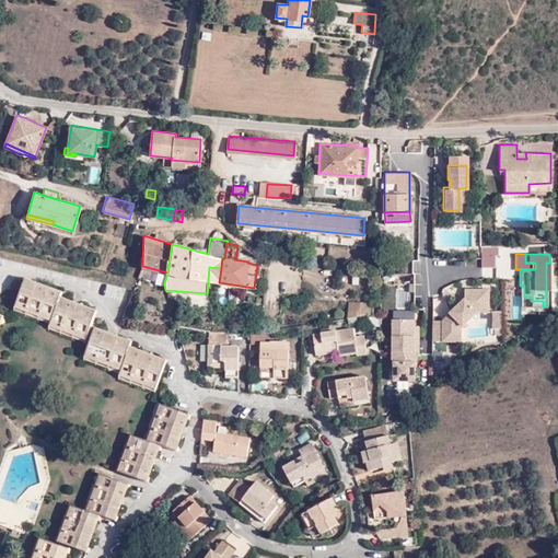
[(208,281),(219,282),(221,268),(209,267),(208,281)]
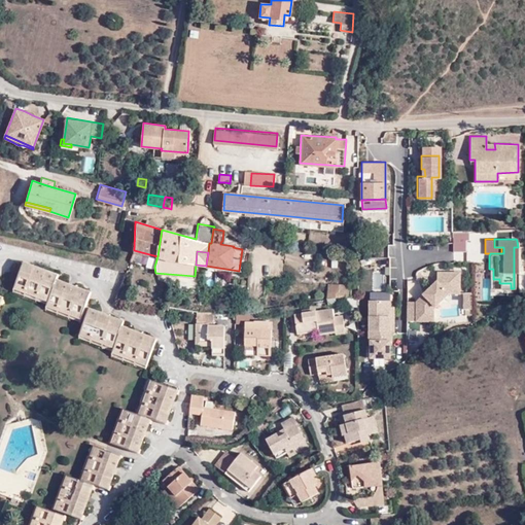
[(23,259),(13,283),(25,287),(36,291),(48,295),(46,300),(58,304),(69,309),(80,313),(89,290),(84,288),(83,289),(59,280),(60,279),(56,277),(57,272),(53,271),(51,273),(26,264),(27,261),(23,259)]
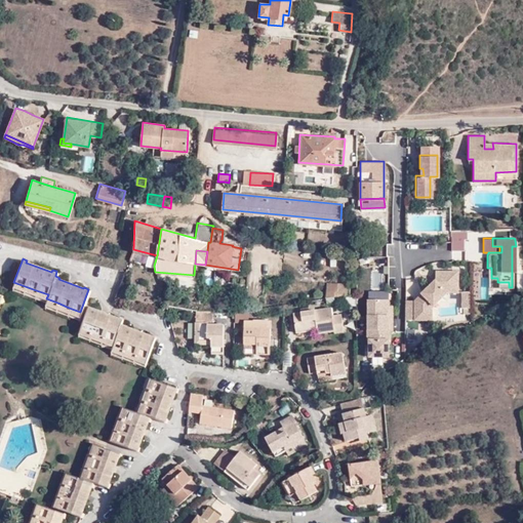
[(25,286),(13,282),(10,291),(22,295),(25,286)]
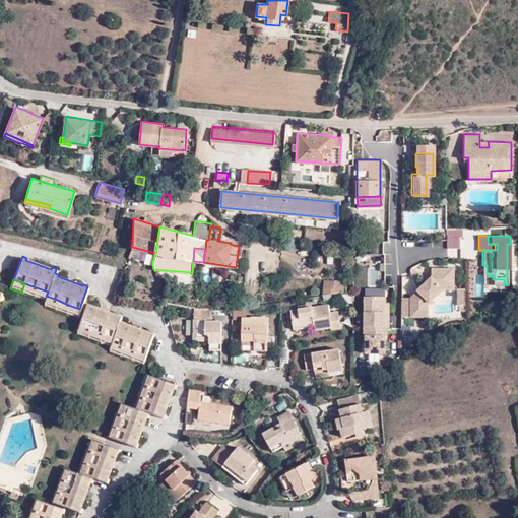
[(323,280),(322,294),(331,292),(331,286),(333,286),(333,280),(323,280)]
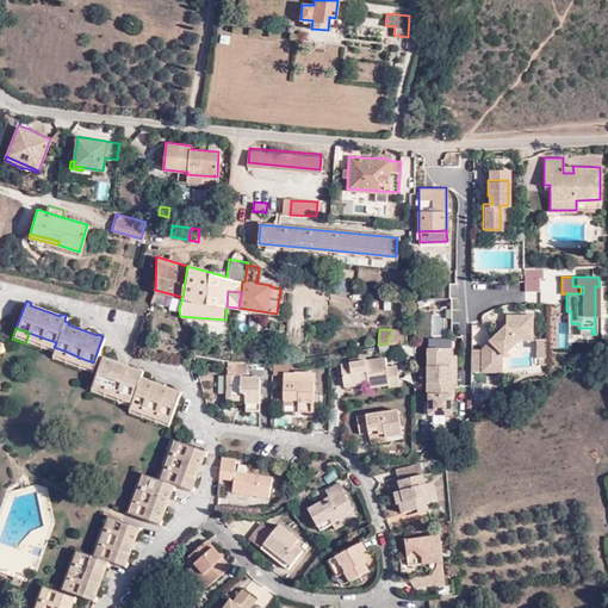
[(389,342),(405,340),(407,330),(391,329),(391,336),(389,336),(389,342)]
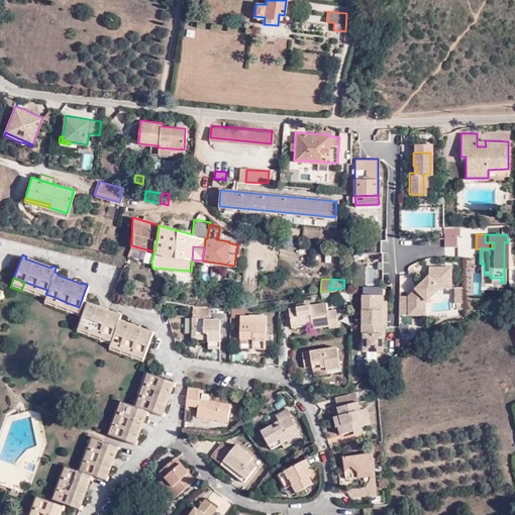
[(24,282),(21,291),(32,295),(35,286),(24,282)]
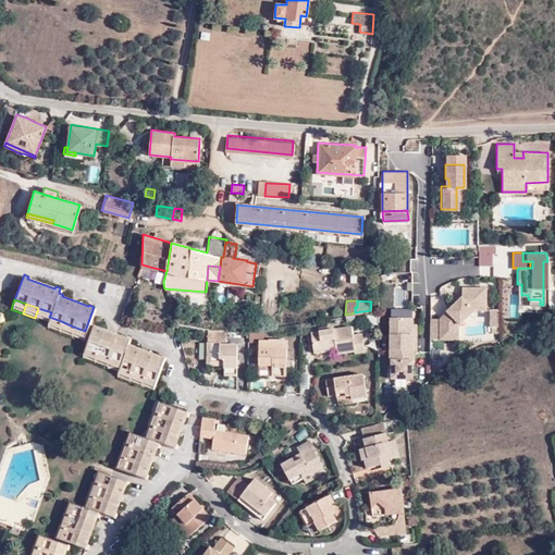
[(38,308),(35,318),(47,323),(49,317),(51,312),(38,308)]
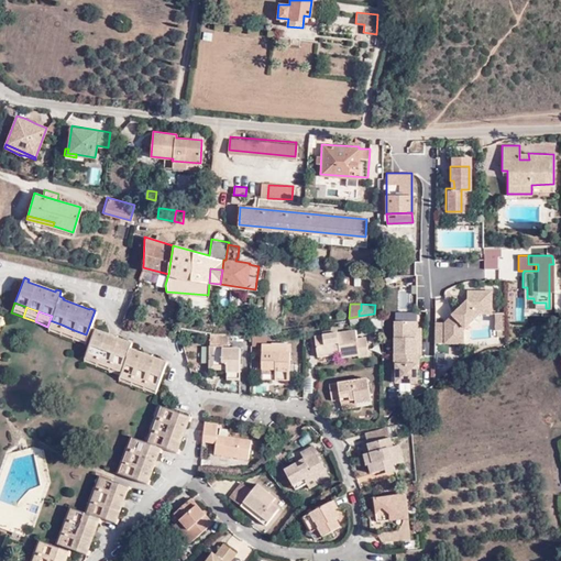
[(50,320),(47,327),(46,331),(58,336),(62,325),(50,320)]
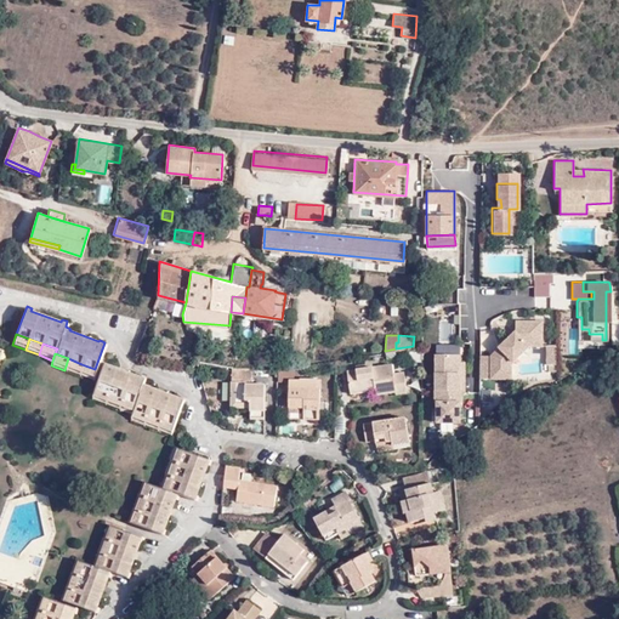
[(64,370),(78,375),(81,364),(68,358),(64,370)]
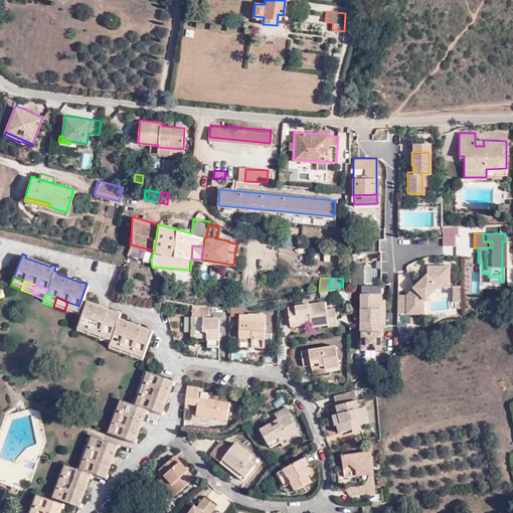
[(77,322),(88,326),(100,330),(112,334),(110,339),(120,342),(132,347),(143,351),(151,329),(146,327),(146,328),(122,319),(122,318),(118,316),(120,311),(115,310),(114,312),(90,303),(90,301),(86,299),(77,322)]
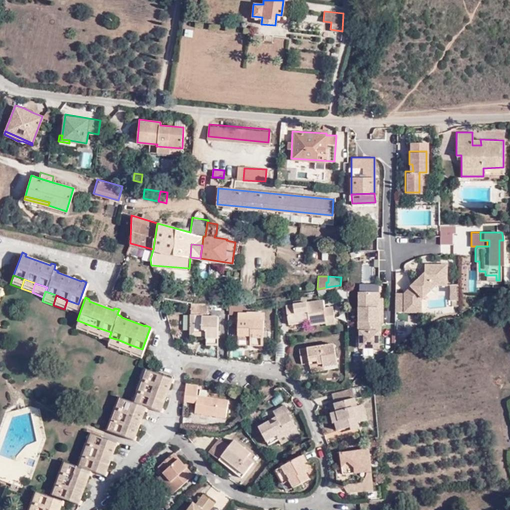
[(322,299),(306,302),(293,303),(285,304),(288,323),(309,321),(310,325),(326,322),(326,324),(335,323),(332,306),(323,307),(322,299)]
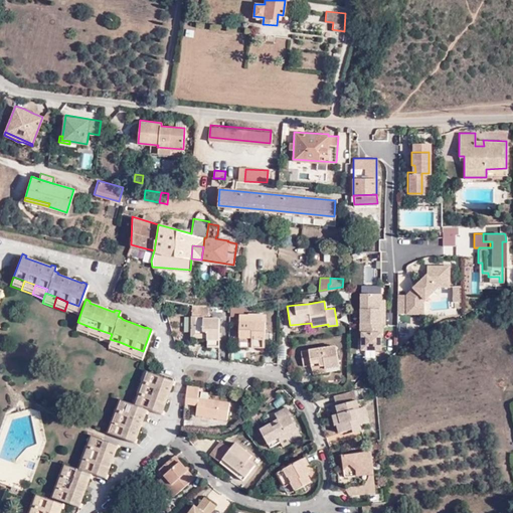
[(75,315),(78,306),(67,302),(64,311),(75,315)]
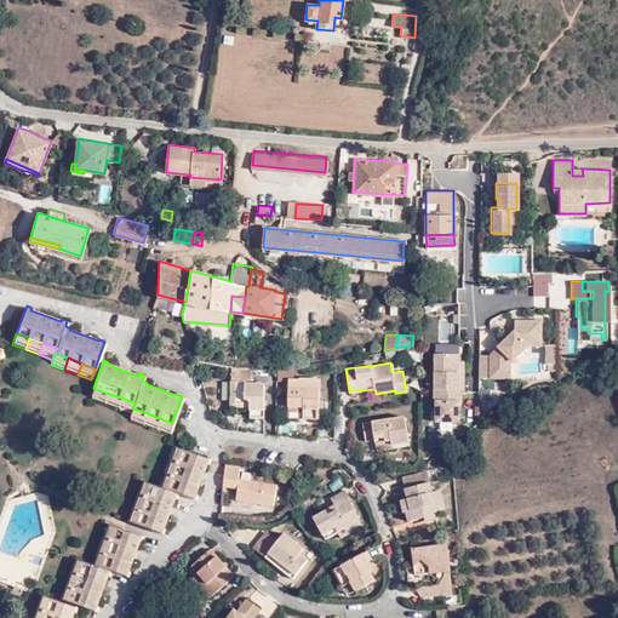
[(247,367),(242,366),(228,366),(228,406),(246,406),(246,417),(259,417),(261,383),(247,382),(247,367)]
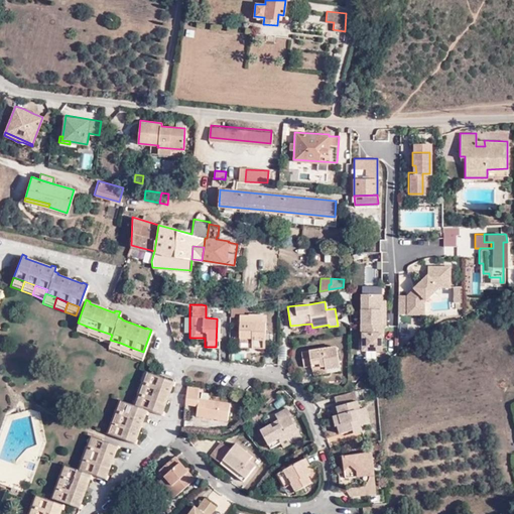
[(262,322),(262,313),(248,313),(248,314),(240,314),(239,338),(252,338),(252,343),(252,348),(264,348),(265,322),(262,322)]
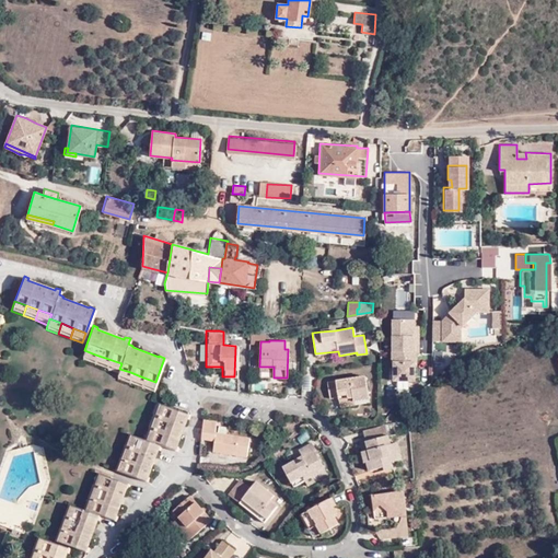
[(81,360),(92,364),(95,355),(84,350),(81,360)]
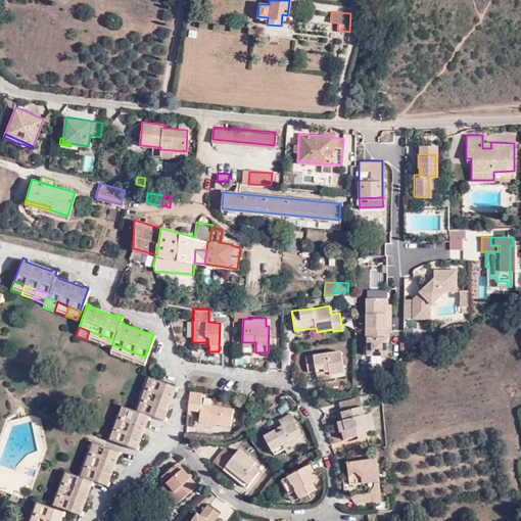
[(89,331),(86,340),(98,344),(101,335),(89,331)]
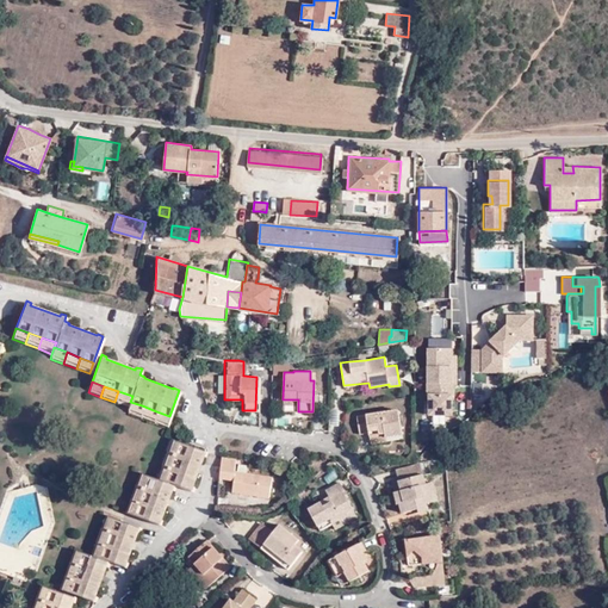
[(118,391),(115,402),(128,408),(130,402),(132,396),(118,391)]
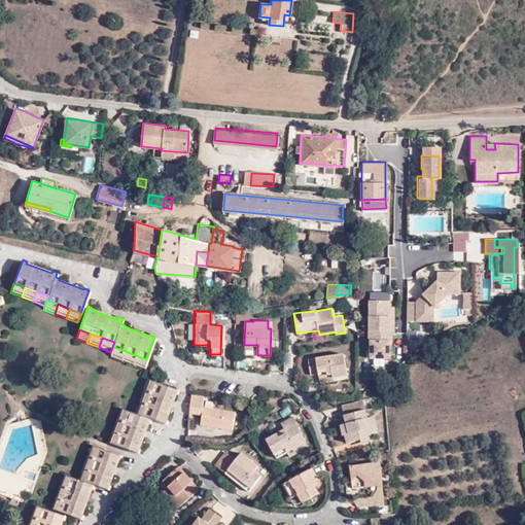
[(112,347),(110,352),(109,356),(119,360),(123,350),(112,347)]
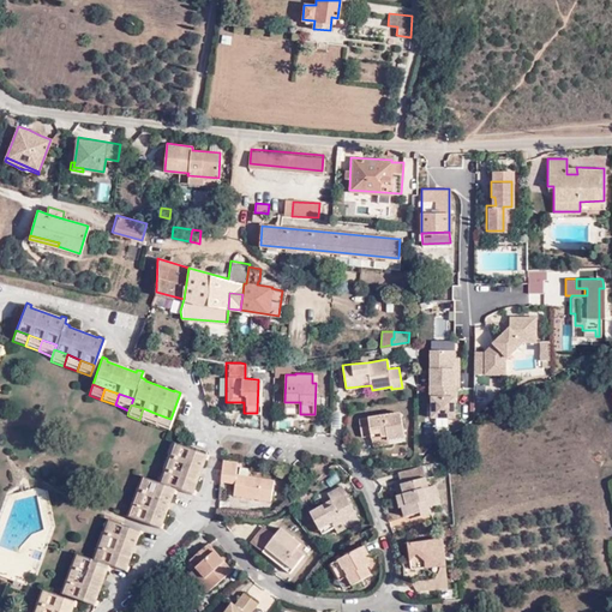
[(143,408),(139,420),(153,425),(157,414),(143,408)]
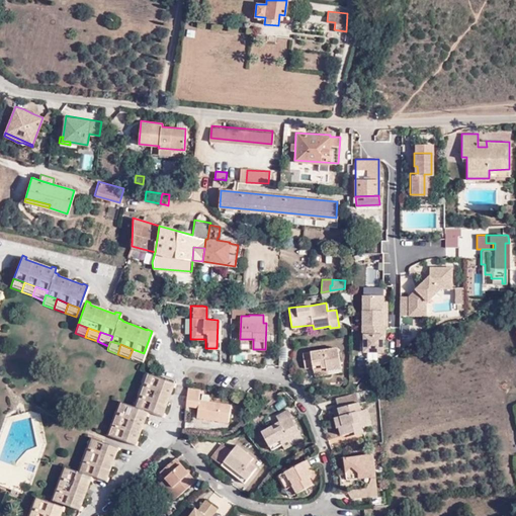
[(313,366),(314,369),(327,367),(327,370),(341,368),(338,347),(303,352),(305,368),(313,366)]
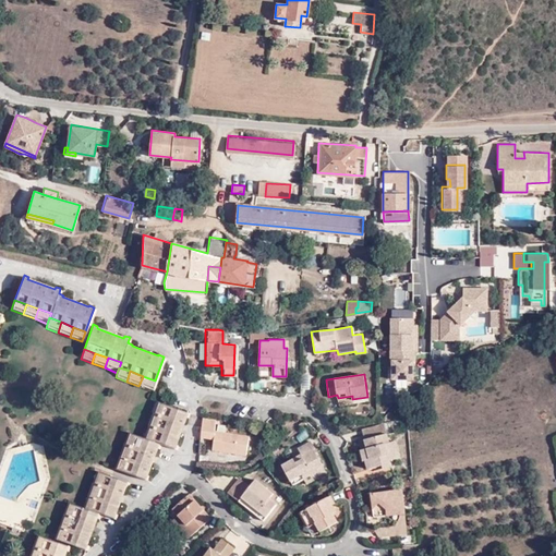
[(152,391),(155,381),(143,376),(139,386),(152,391)]
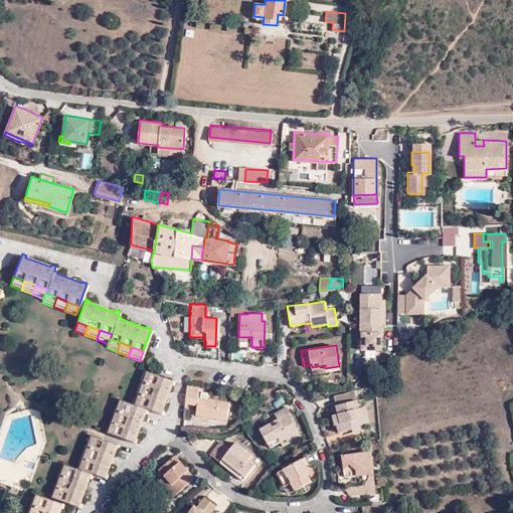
[(147,382),(151,372),(142,368),(138,379),(147,382)]
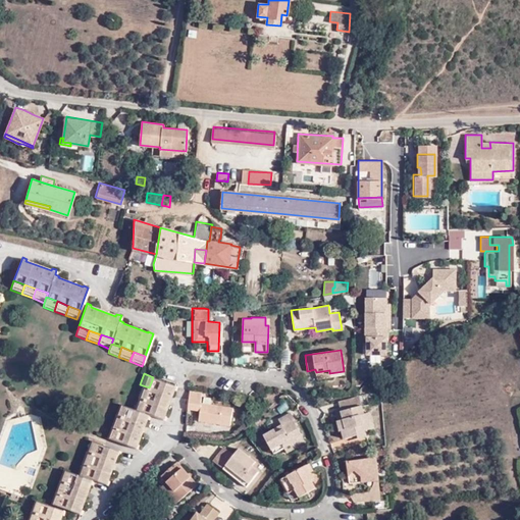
[(176,385),(153,377),(149,387),(145,400),(141,411),(132,408),(125,406),(122,416),(117,428),(113,439),(137,448),(139,444),(137,443),(146,417),(148,418),(149,414),(164,419),(165,415),(164,414),(173,390),(174,390),(176,385)]
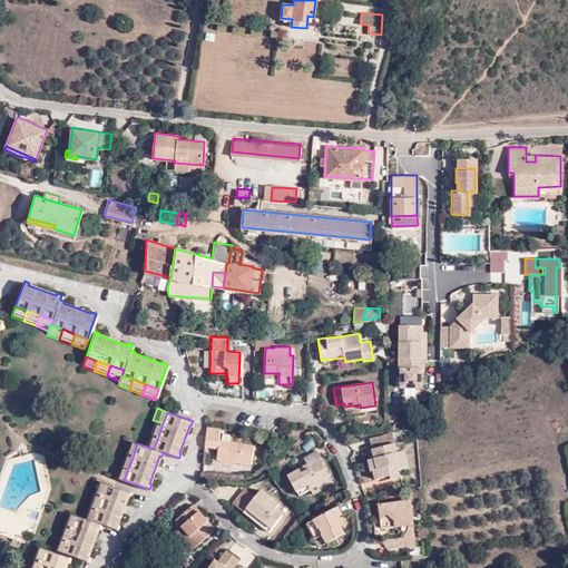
[(158,437),(163,423),(153,420),(148,432),(158,437)]
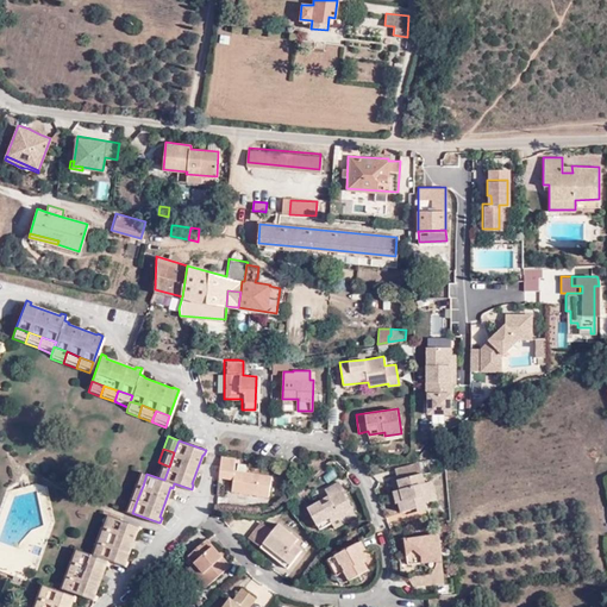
[(220,456),(219,470),(231,471),(231,457),(220,456)]
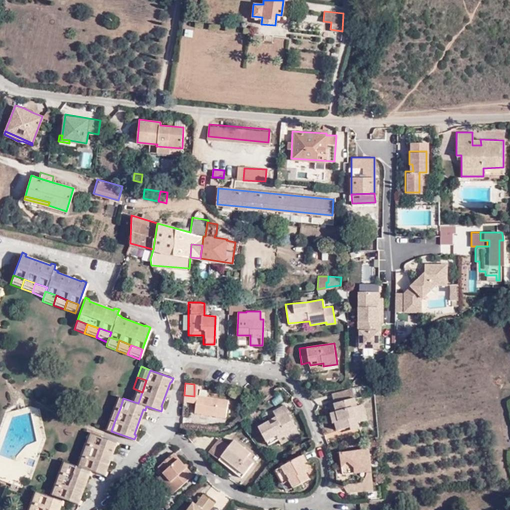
[(195,396),(194,401),(193,407),(211,410),(211,415),(223,416),(226,399),(204,396),(205,388),(196,387),(195,396)]
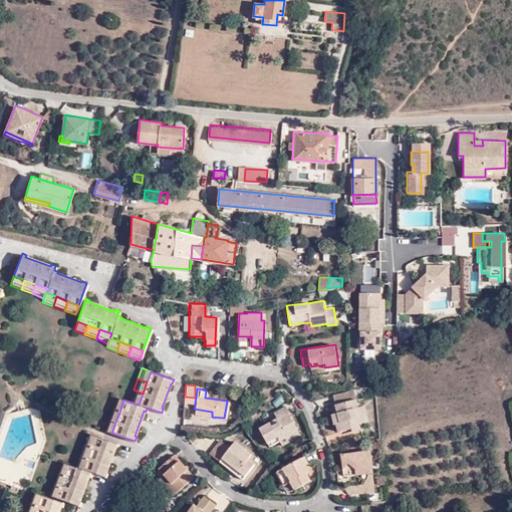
[(139,405),(143,394),(134,390),(130,402),(139,405)]
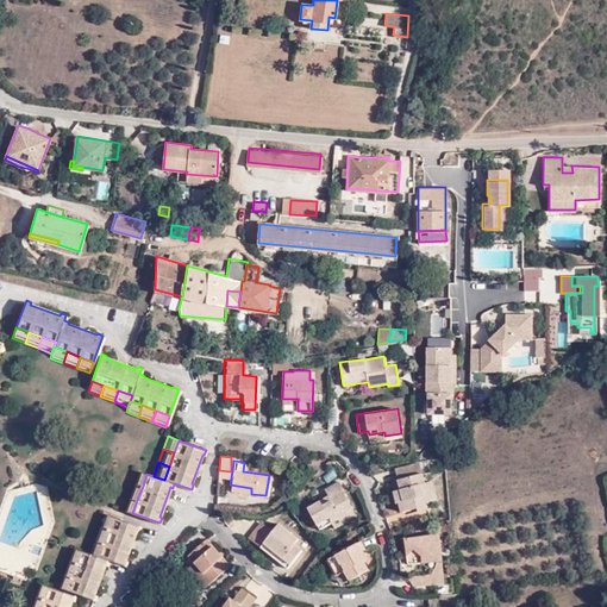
[(399,479),(421,473),(419,462),(395,469),(398,477),(399,479)]
